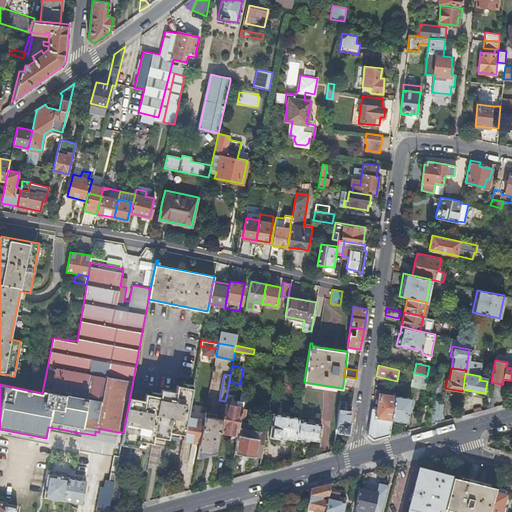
[(418,387),(425,388),(427,376),(420,374),(418,387)]
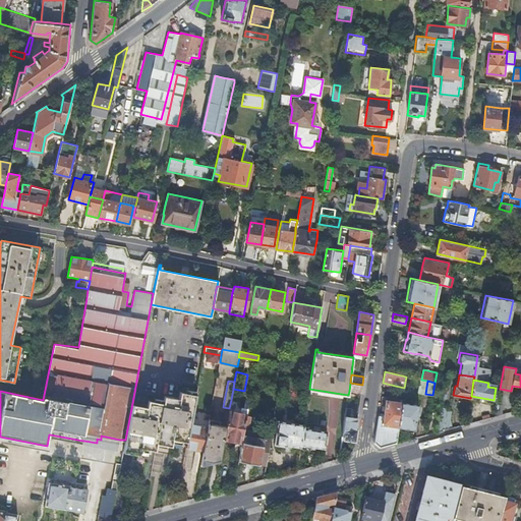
[(362,385),(350,383),(349,391),(361,393),(362,385)]
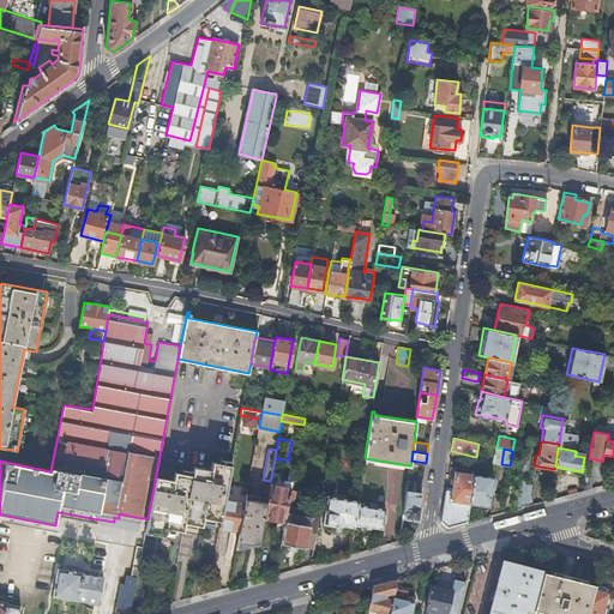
[(157,475),(156,475),(148,518),(145,531),(164,534),(166,527),(182,530),(185,522),(202,525),(203,517),(221,521),(227,491),(230,465),(214,462),(214,461),(212,461),(210,469),(194,467),(194,465),(193,465),(192,474),(175,471),(176,470),(175,470),(173,479),(156,476),(157,475)]
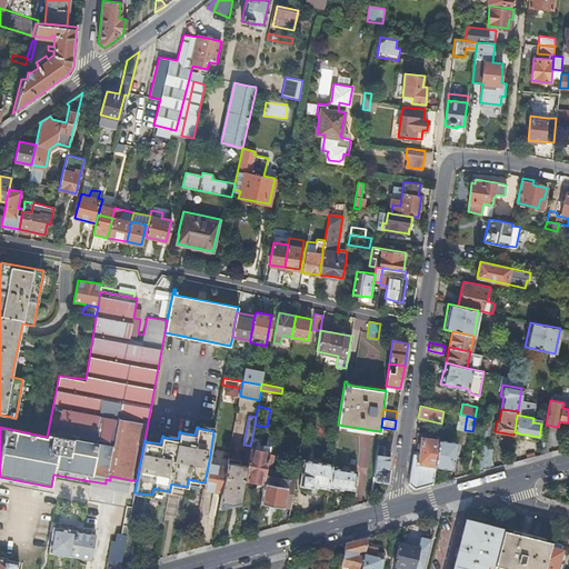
[(250,446),(247,466),(245,479),(265,483),(266,475),(267,470),(270,455),(272,446),(263,445),(262,450),(259,450),(261,438),(252,437),(250,446)]
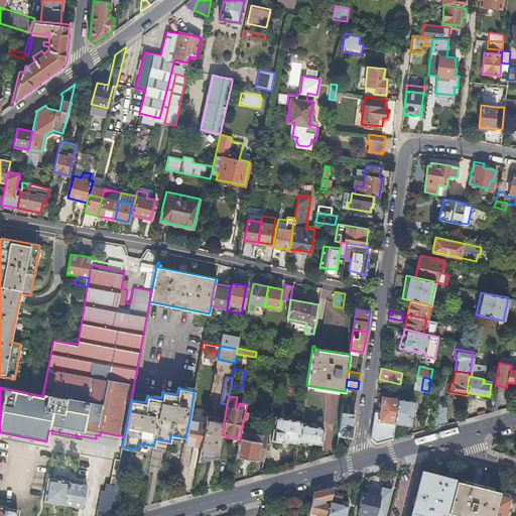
[(376,443),(392,438),(395,423),(398,398),(382,396),(380,410),(379,412),(374,411),(370,437),(376,443)]
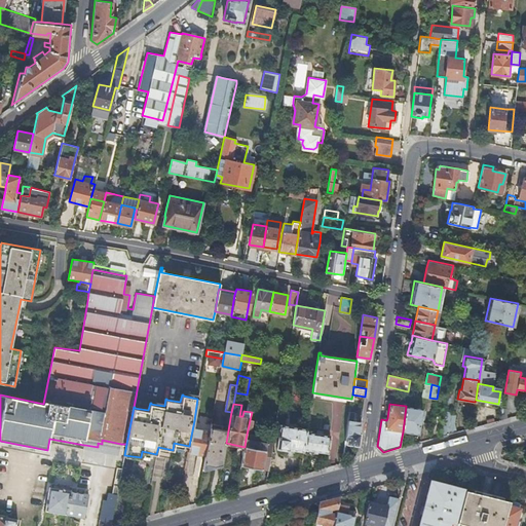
[(422,409),(406,406),(403,431),(419,434),(422,409)]
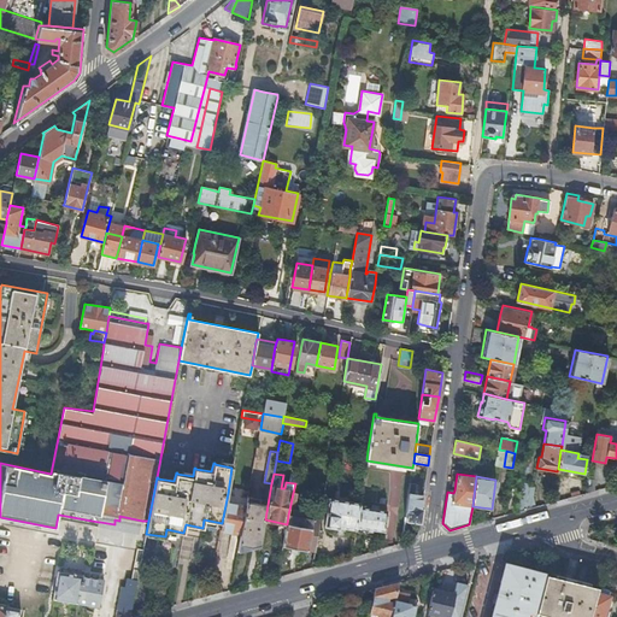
[(416,483),(410,482),(406,516),(409,517),(409,519),(419,521),(423,495),(415,494),(416,483)]
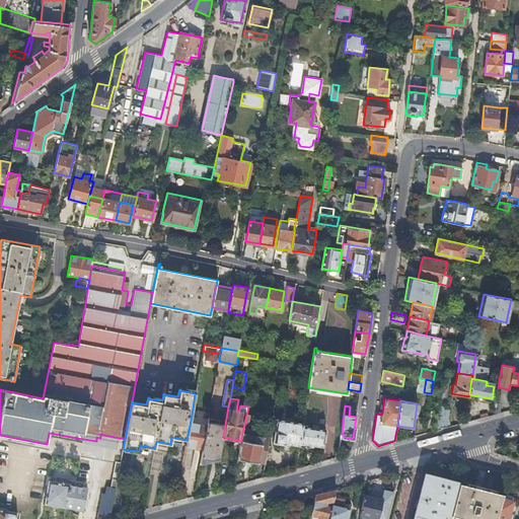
[(434,431),(441,429),(441,426),(450,425),(448,418),(449,410),(444,409),(445,406),(438,405),(436,417),(434,431)]
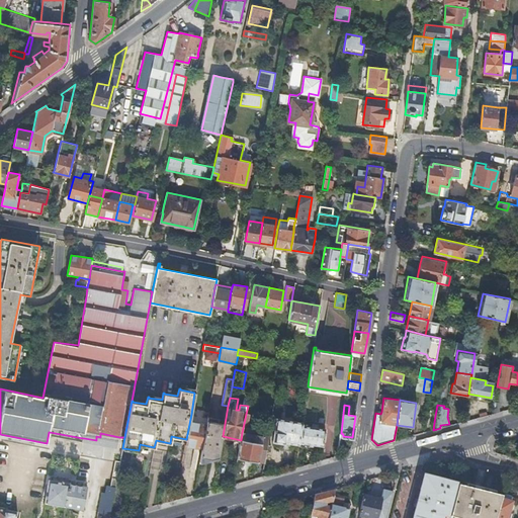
[(207,417),(191,414),(186,439),(185,445),(202,448),(207,417)]
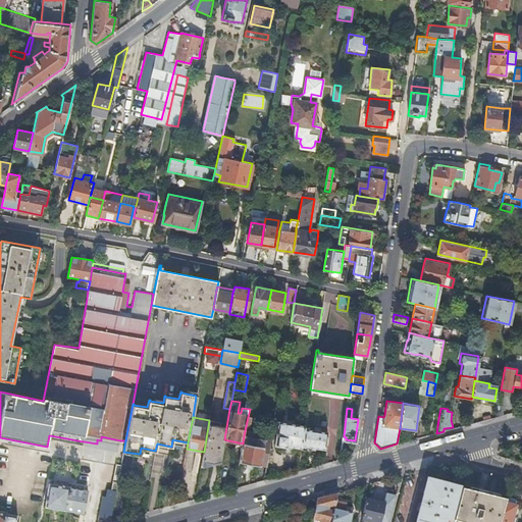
[(220,422),(209,420),(204,452),(201,466),(220,461),(224,439),(226,427),(220,426),(220,422)]
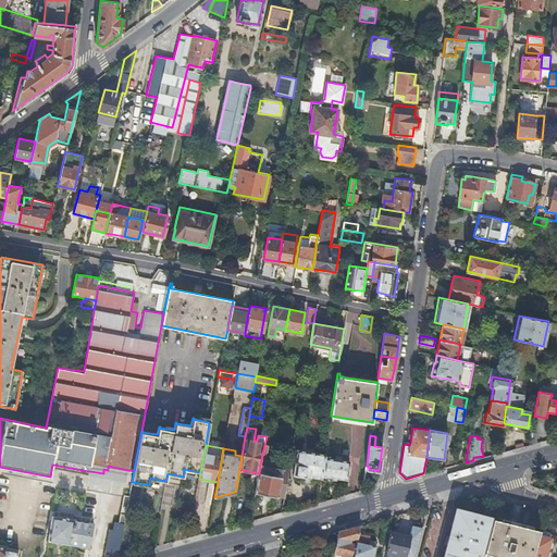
[(307,475),(321,478),(324,457),(325,454),(298,449),(294,474),(306,477),(307,475)]
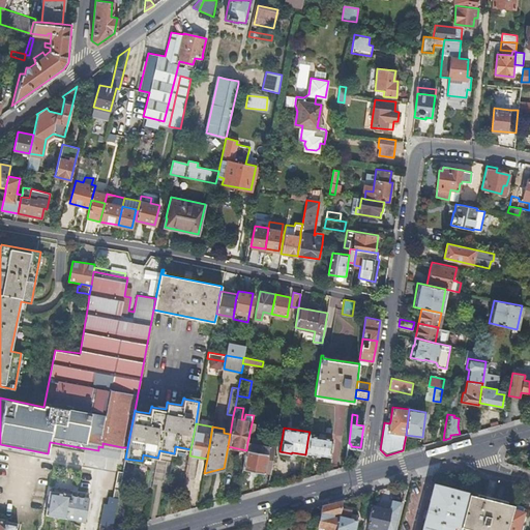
[(308,435),(305,454),(307,457),(314,458),(316,457),(317,454),(330,457),(333,438),(308,435)]
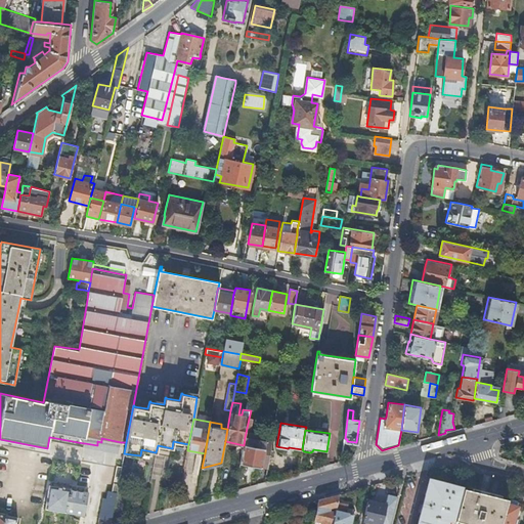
[(246,433),(245,437),(266,442),(267,437),(246,433)]
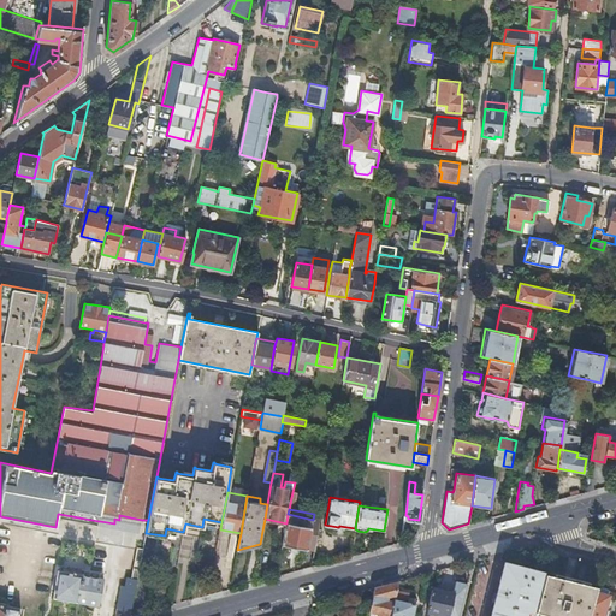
[(288,514),(286,523),(282,545),(290,546),(298,549),(307,550),(308,549),(315,550),(320,521),(313,520),(288,514)]
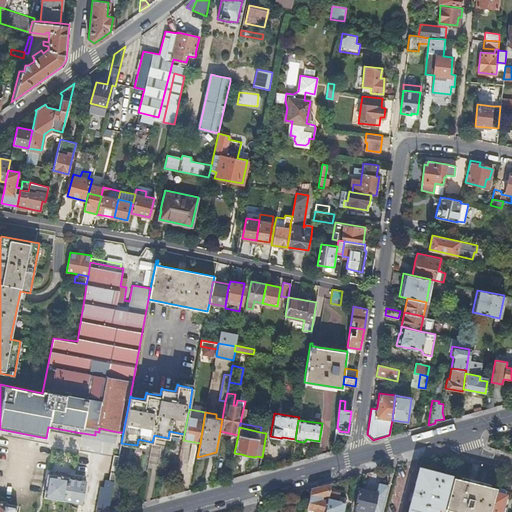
[(117,441),(118,432),(99,428),(99,432),(95,431),(95,435),(83,433),(83,436),(117,441)]
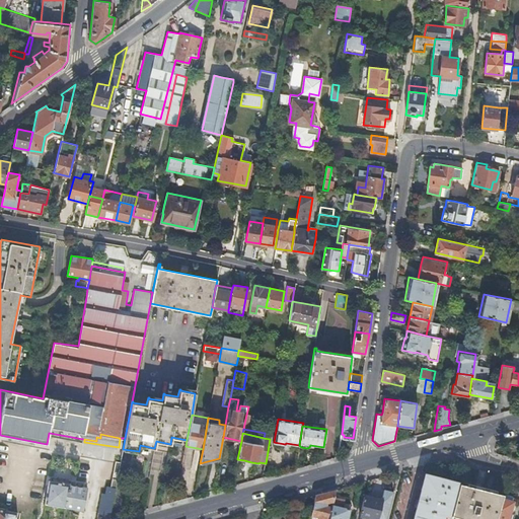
[(106,518),(109,518),(121,460),(116,459),(110,487),(107,486),(105,493),(102,493),(96,518),(106,518)]
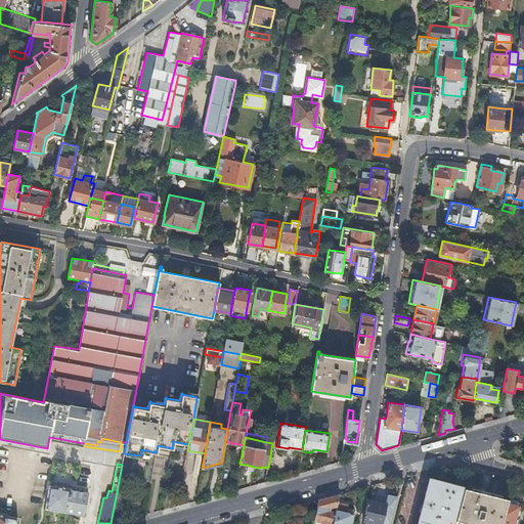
[(455,519),(464,488),(429,479),(417,523),(444,523),(445,519),(446,517),(455,519)]
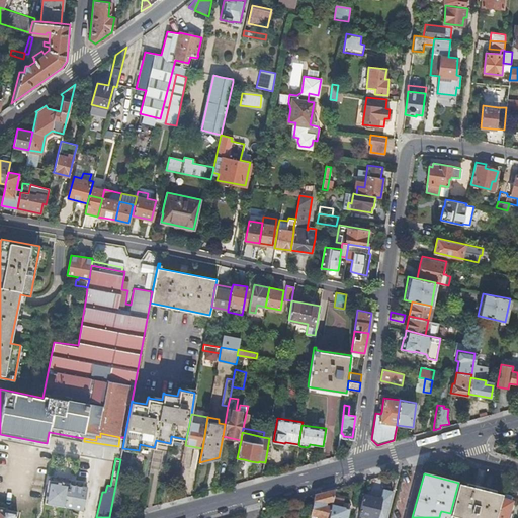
[(88,486),(70,483),(50,480),(46,502),(66,506),(84,509),(88,486)]
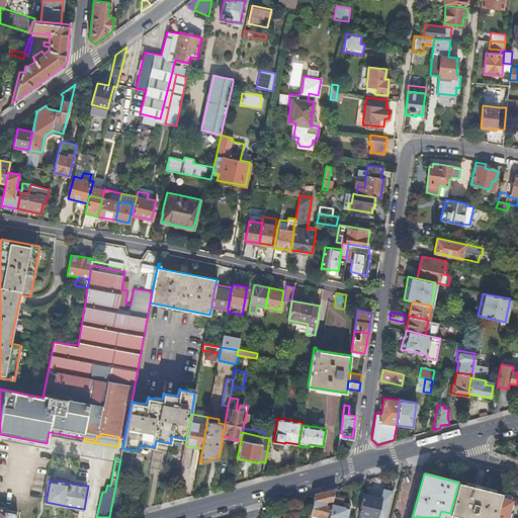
[(466,485),(458,483),(450,513),(449,513),(457,516),(466,517),(494,517),(501,497),(502,494),(466,485)]
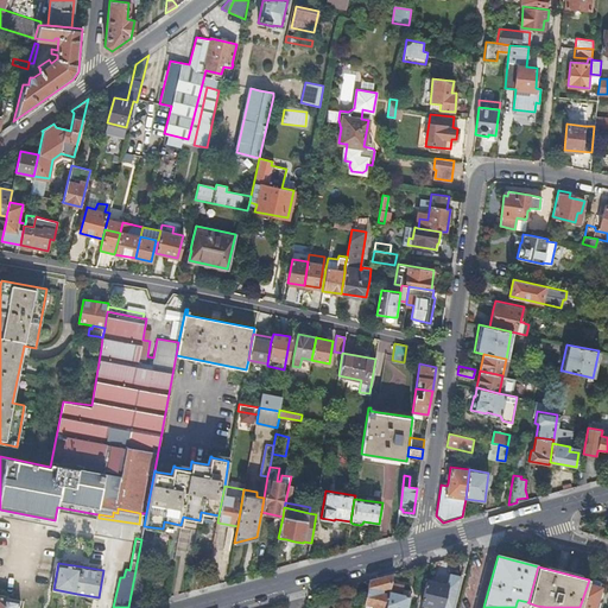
[(385,607),(392,580),(393,572),(371,578),(365,605),(372,607),(371,607),(385,607)]
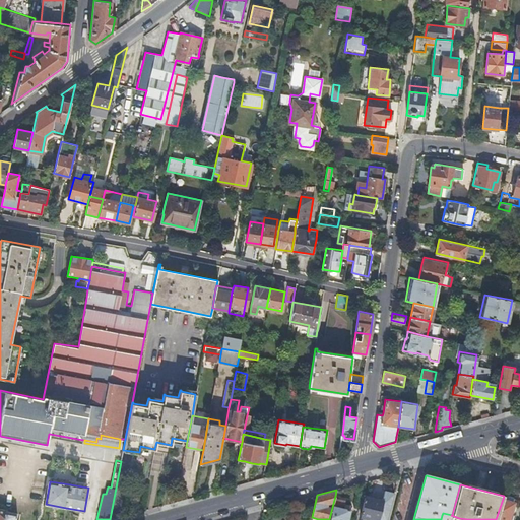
[(343,498),(335,496),(329,519),(346,519),(350,505),(342,503),(343,498)]
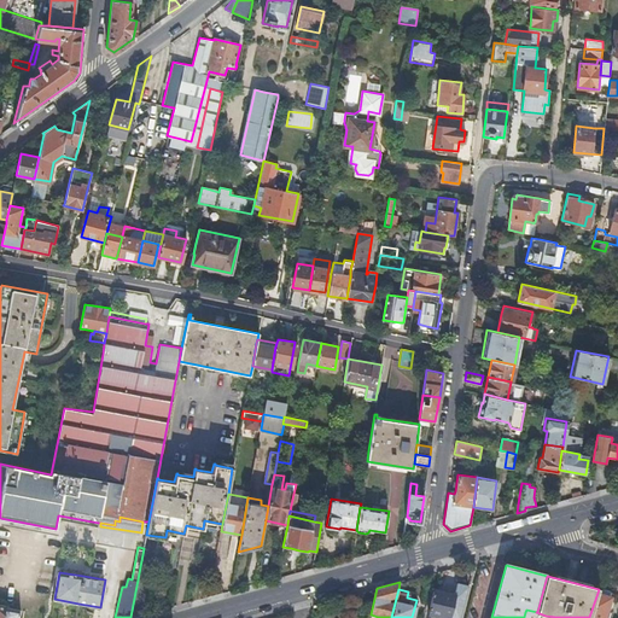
[(454,594),(433,589),(429,613),(448,617),(454,594)]
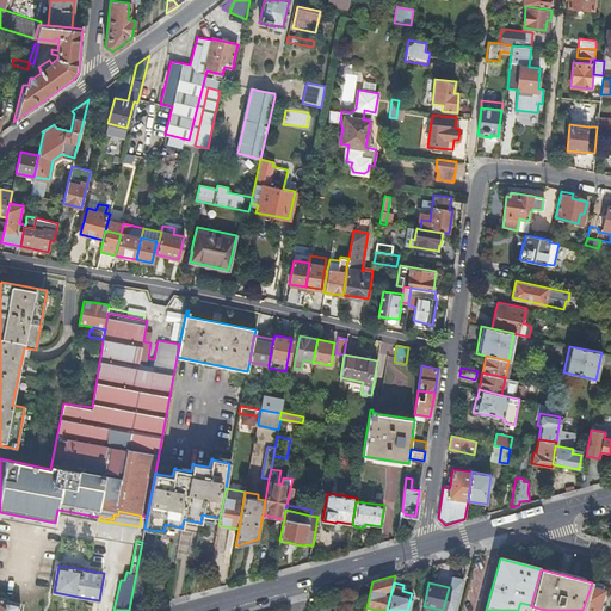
[(604,591),(591,586),(582,610),(597,610),(600,602),(604,599),(604,598),(605,596),(604,593),(603,592),(604,591)]
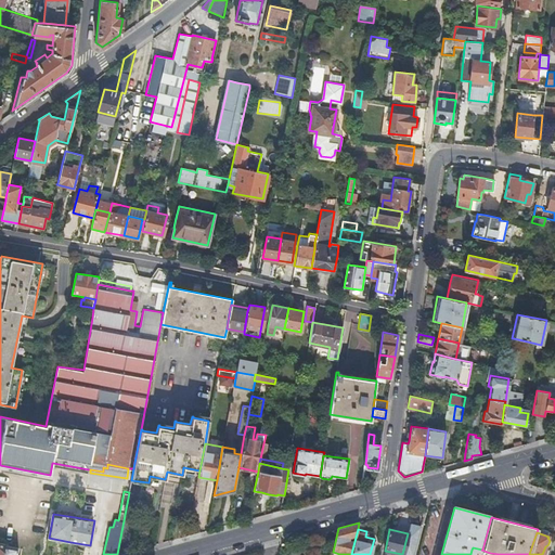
[(0,542),(0,554),(16,554),(18,549),(7,546),(7,544),(0,542)]
